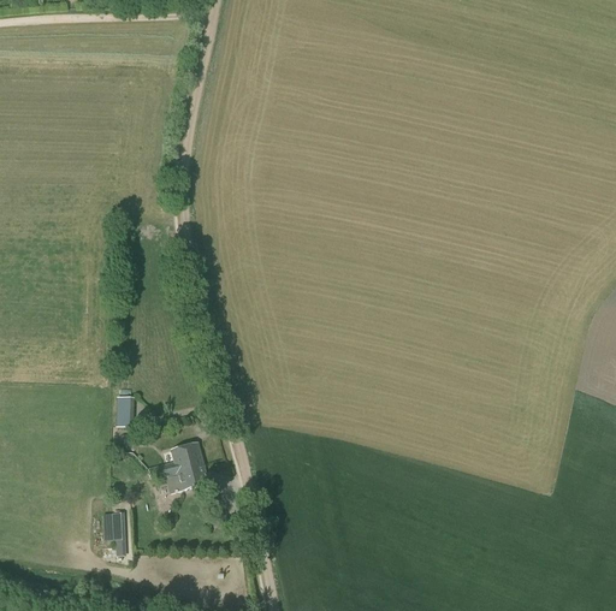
[(117,423),(132,425),(134,396),(117,395),(117,423)]
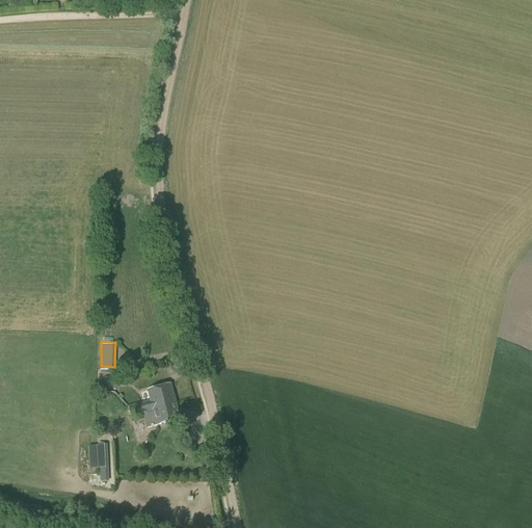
[(148,388),(151,397),(152,403),(158,401),(158,404),(176,400),(170,381),(148,388)]
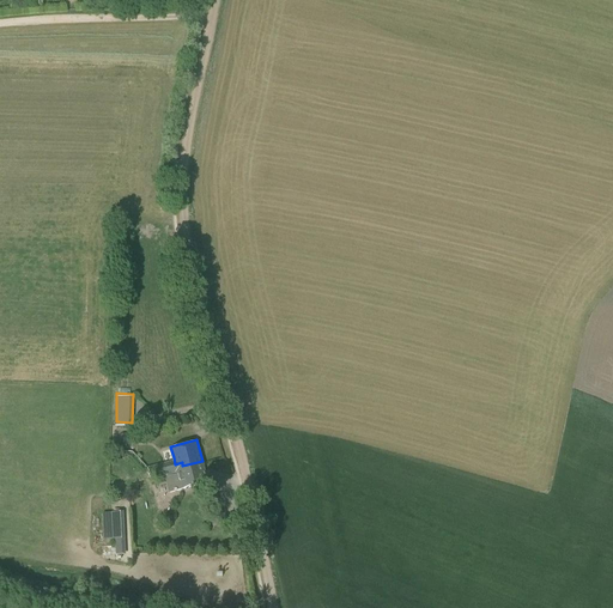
[(159,461),(163,474),(164,473),(169,490),(207,479),(202,461),(182,466),(182,462),(175,464),(174,457),(159,461)]
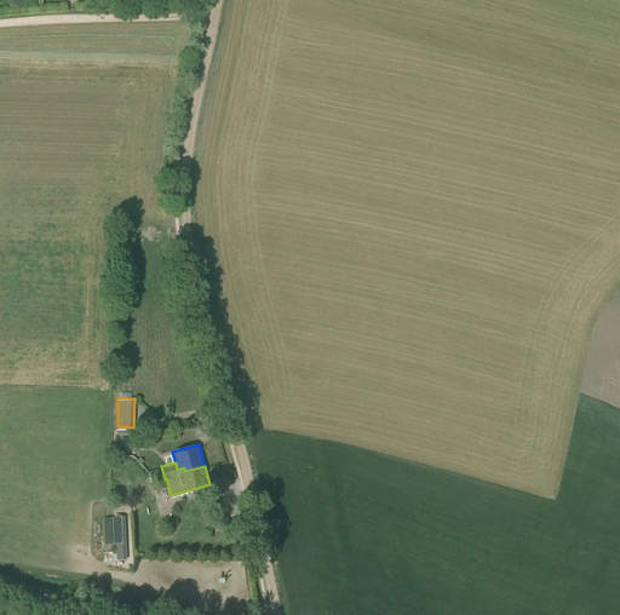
[(153,482),(165,480),(161,466),(149,470),(153,482)]
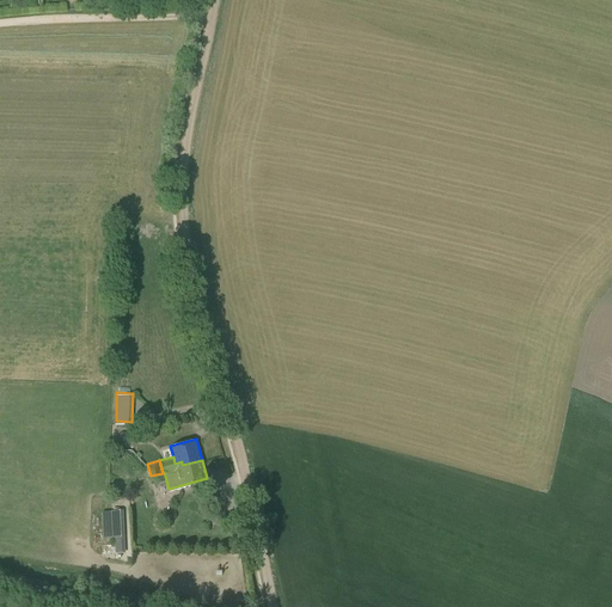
[(120,508),(120,504),(112,506),(112,508),(104,508),(105,535),(124,534),(123,508),(120,508)]
